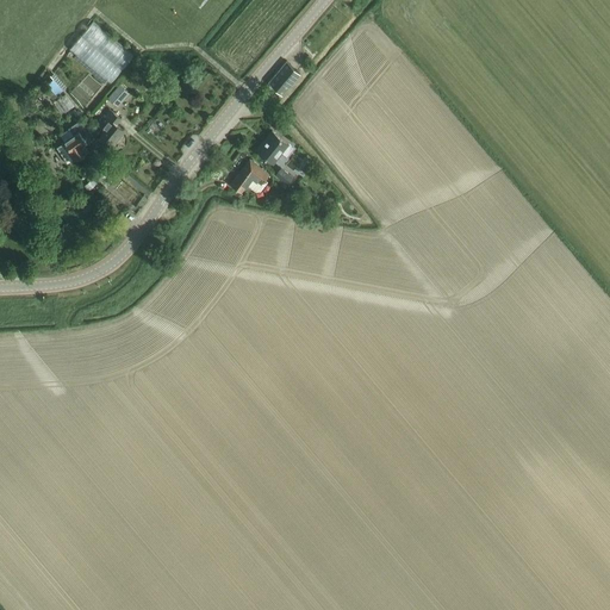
[(74,43),(114,74),(138,42),(98,12),(74,43)]
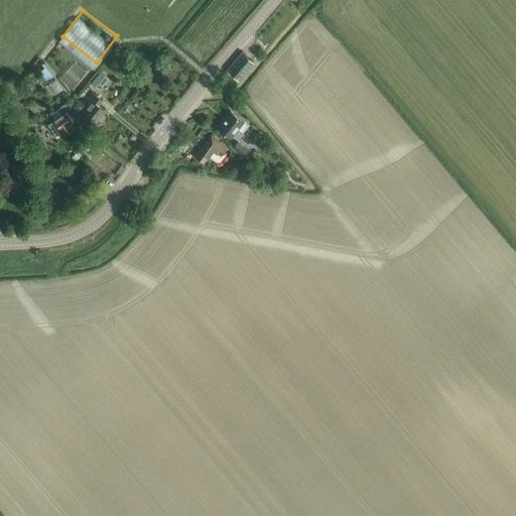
[(238,80),(254,60),(242,50),(227,69),(238,80)]
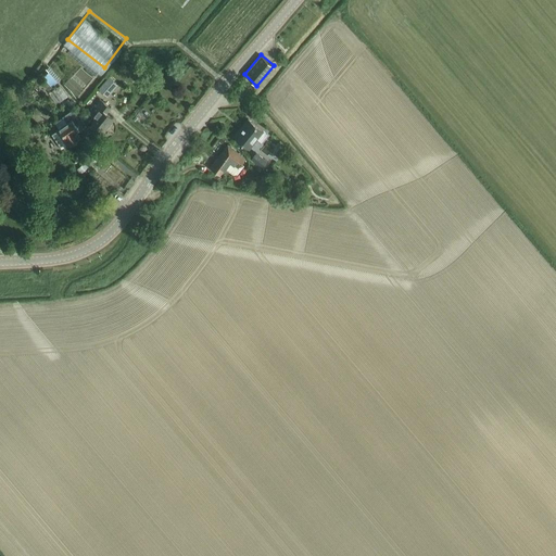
[(55,77),(64,68),(55,60),(47,67),(55,77)]
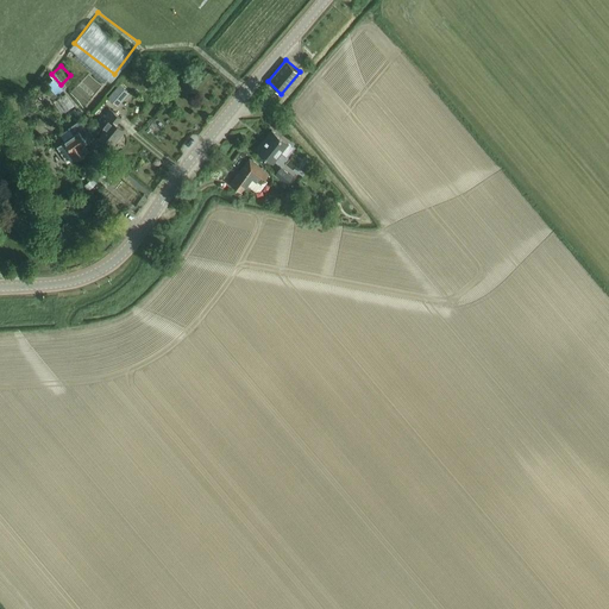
[(56,95),(62,89),(52,79),(46,85),(56,95)]
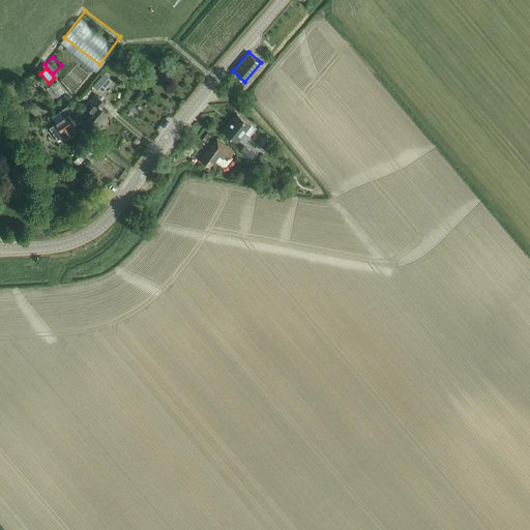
[(101,92),(111,81),(102,74),(93,85),(101,92)]
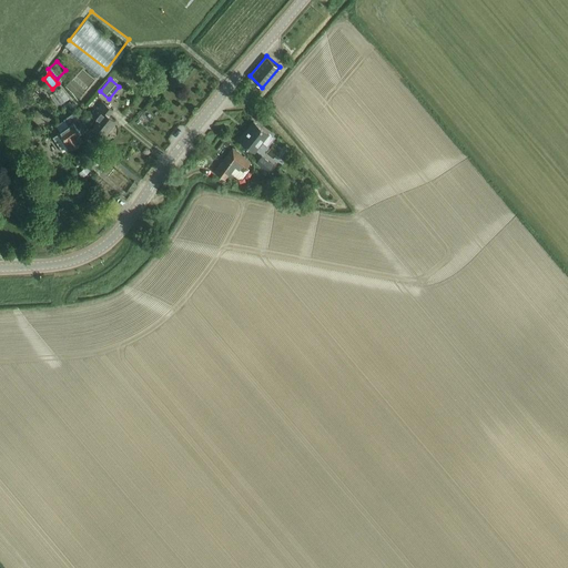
[(102,139),(111,128),(109,127),(114,120),(109,115),(113,110),(103,102),(92,115),(98,120),(93,124),(99,129),(95,133),(102,139)]
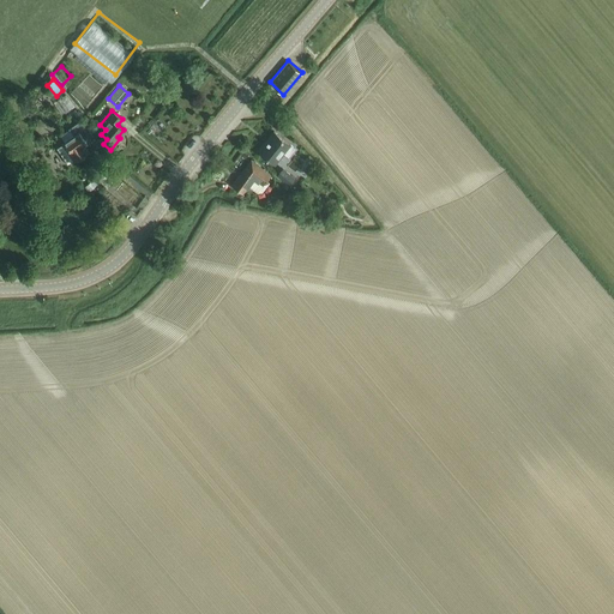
[(85,126),(80,120),(70,127),(74,133),(64,142),(65,142),(56,148),(67,164),(76,158),(77,158),(86,151),(83,145),(95,137),(86,126),(85,126)]
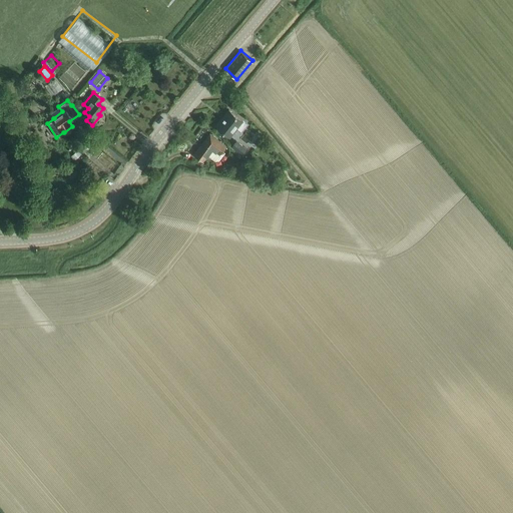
[(228,109),(214,126),(228,136),(236,127),(240,130),(246,122),(228,109)]
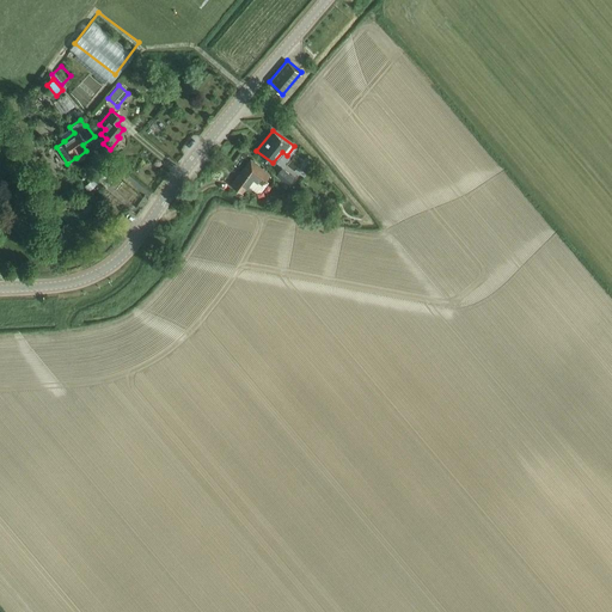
[(298,172),(303,163),(289,155),(285,165),(298,172)]
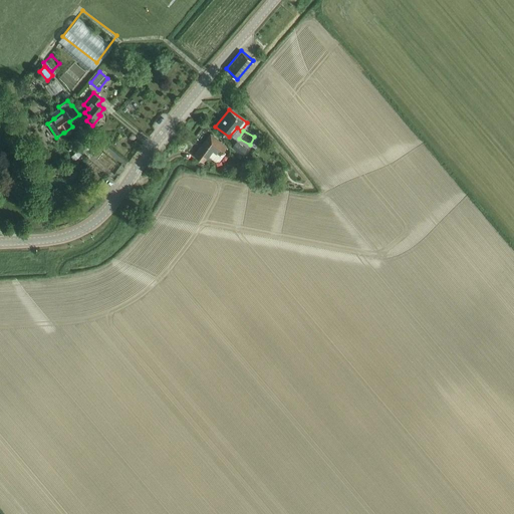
[(94,140),(98,146),(108,139),(104,133),(94,140)]
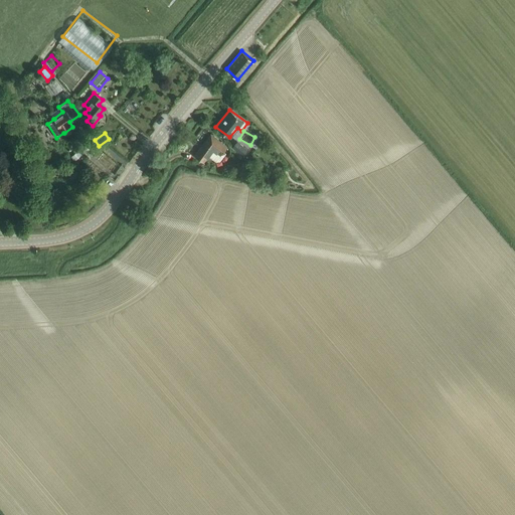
[(220,161),(225,153),(223,151),(227,145),(218,139),(210,133),(195,155),(203,161),(207,156),(215,162),(220,161)]
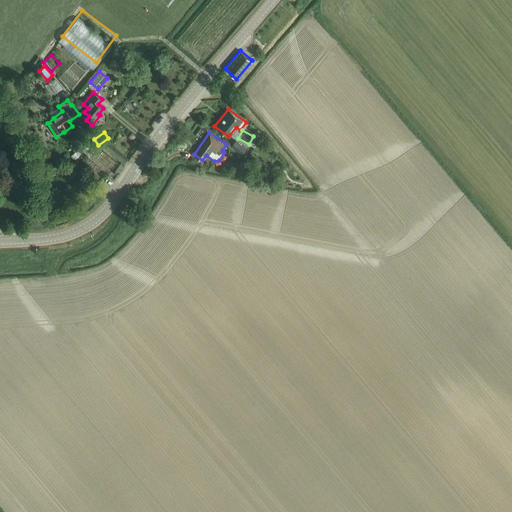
[(240,154),(245,148),(235,140),(230,146),(240,154)]
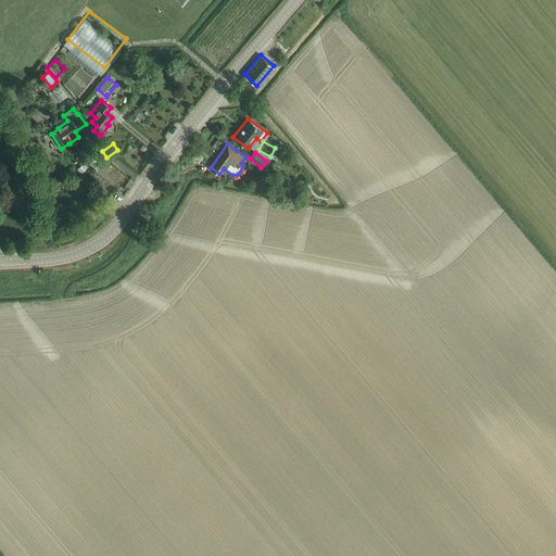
[(80,173),(87,166),(84,162),(76,168),(80,173)]
